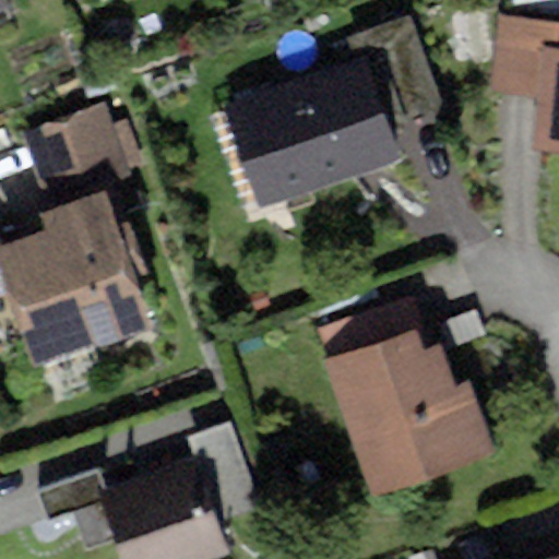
[(355,63),(380,130),(445,106),(412,14),(346,38),(355,63)]
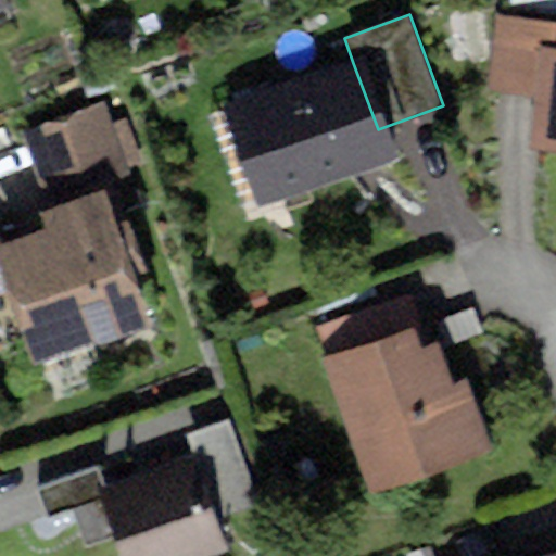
[(555,20),(497,16),(491,90),(543,96),(538,146),(555,148),(555,20)]
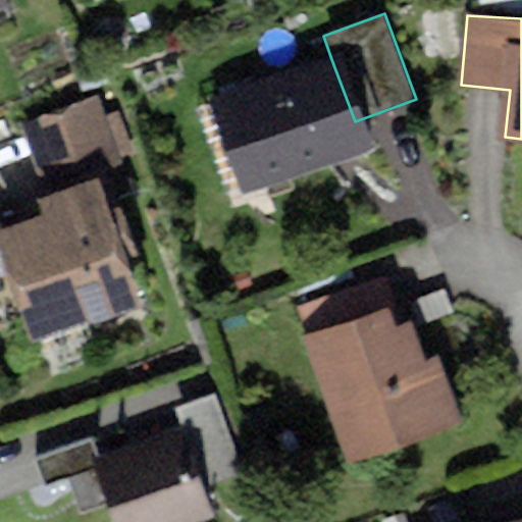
[(331,59),(206,105),(240,196),(365,149),(355,121),(331,59)]
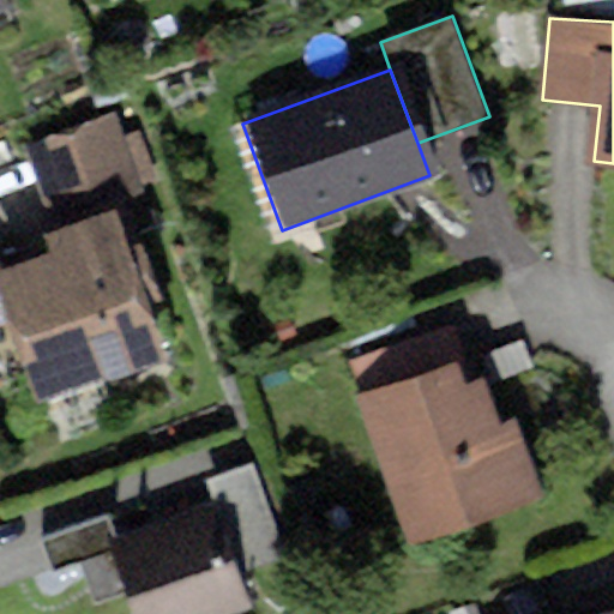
[(58,252),(0,271),(0,281),(43,407),(174,362),(127,224),(155,215),(124,124),(25,157),(58,252)]
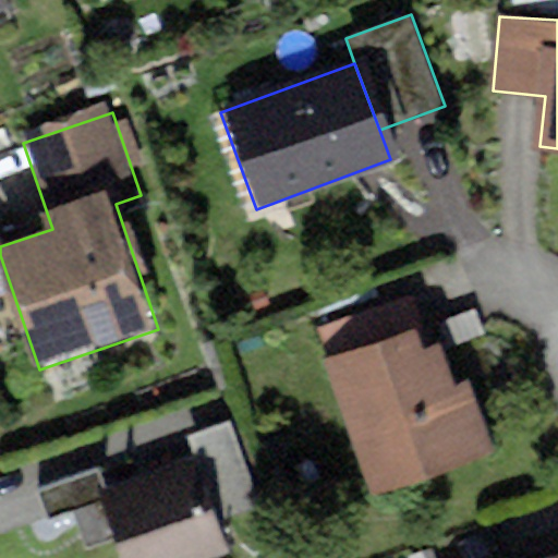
[(428,338),(331,372),(378,504),(501,460),(477,390),(464,395),(449,353),(436,358),(428,338)]
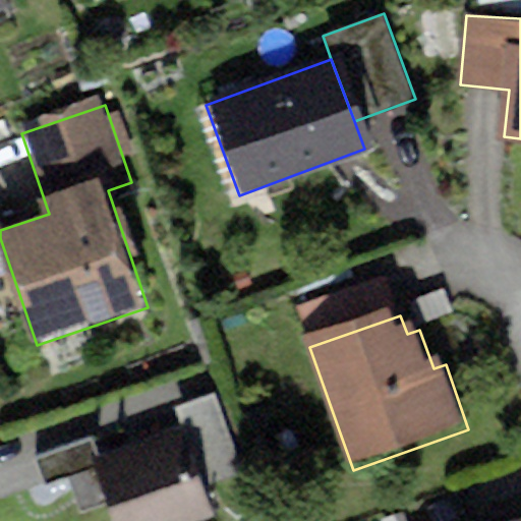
[(180,431),(200,484),(241,469),(212,393),(171,409),(180,431)]
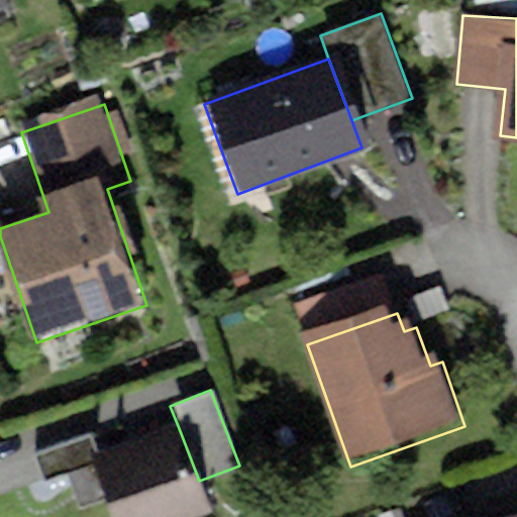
[(100,457),(87,462),(107,516),(190,516),(210,510),(199,481),(179,428),(100,457)]
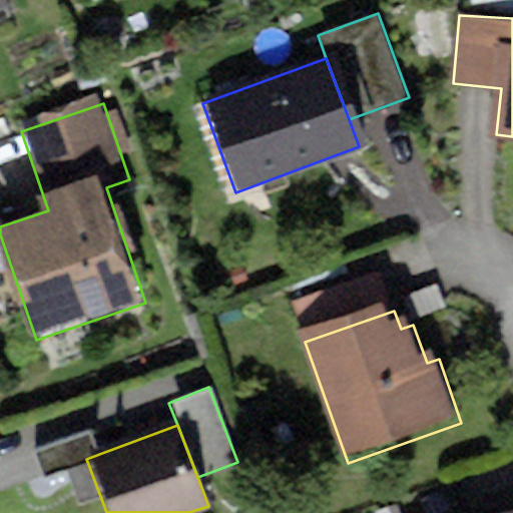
[(86,459),(99,454),(90,430),(34,452),(43,475),(86,459)]
